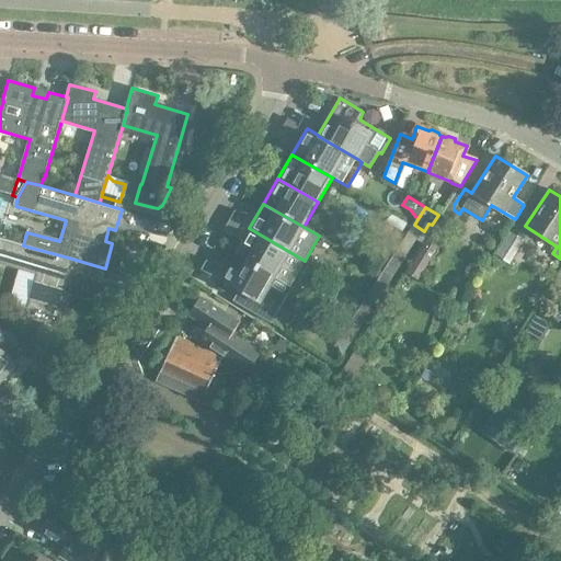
[(399,249),(409,254),(424,231),(414,225),(399,249)]
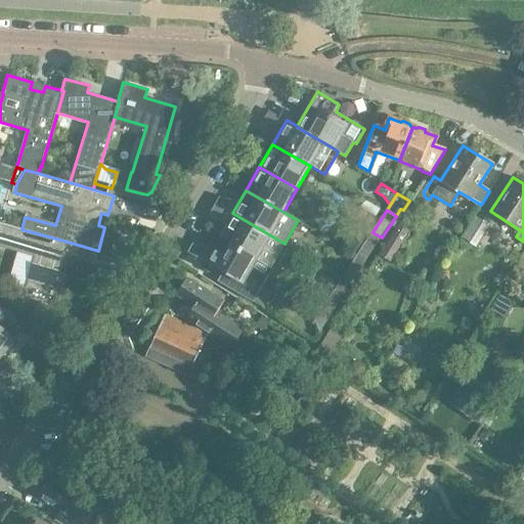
[(232,213),(219,236),(271,266),(285,244),(232,213)]
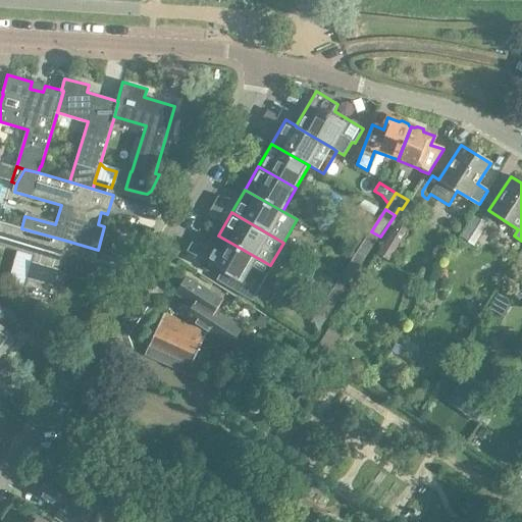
[(378,254),(388,260),(414,218),(404,212),(378,254)]
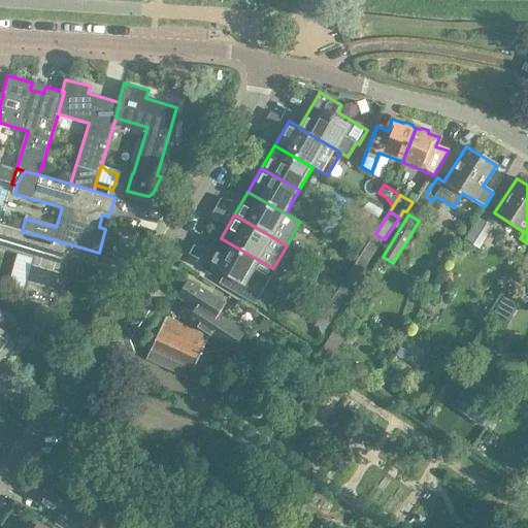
[(480,249),(493,227),(482,219),(467,240),(480,249)]
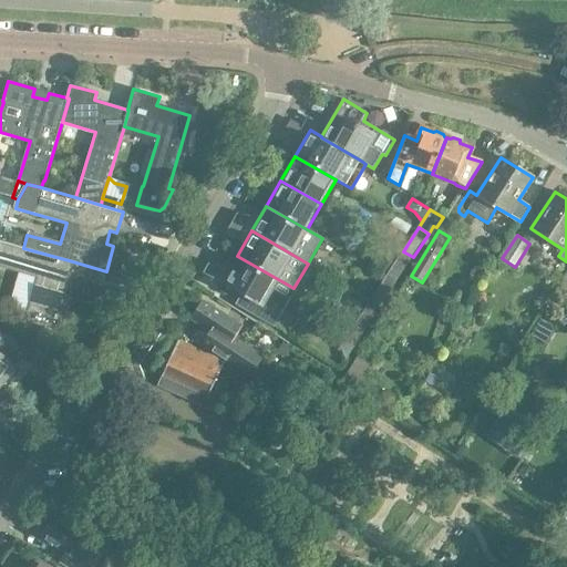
[(74,263),(69,260),(23,248),(0,240),(0,266),(38,277),(27,313),(63,323),(71,298),(65,296),(74,263)]
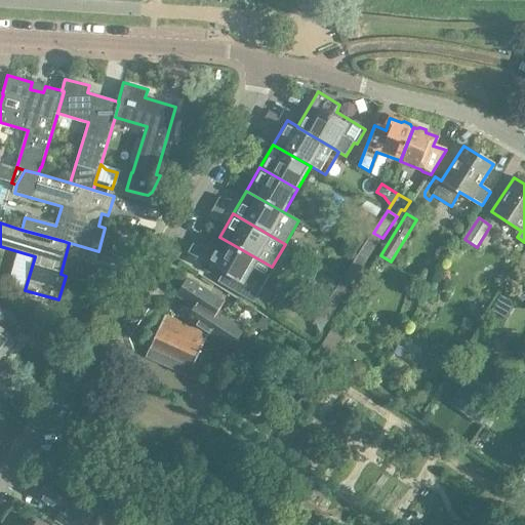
[(368,260),(382,238),(373,233),(358,255),(368,260)]
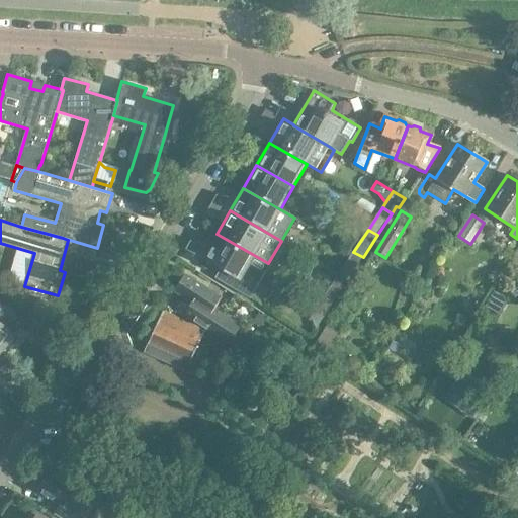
[(268,263),(217,234),(203,257),(221,267),(216,276),(249,296),(268,263)]
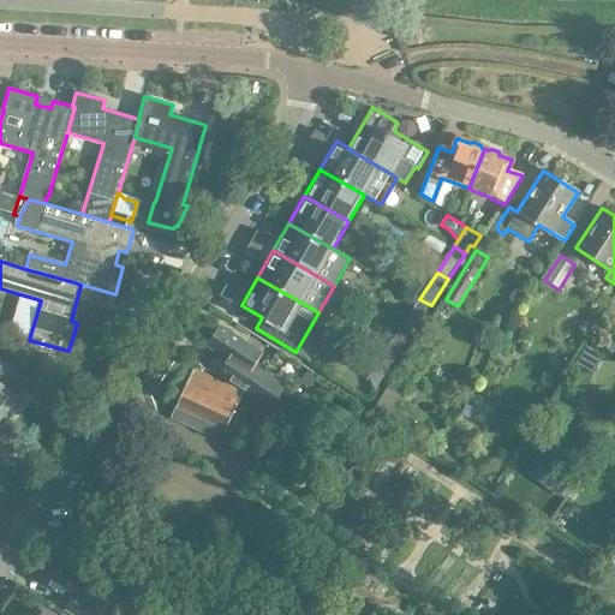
[(431,305),(419,299),(402,326),(415,332),(431,305)]
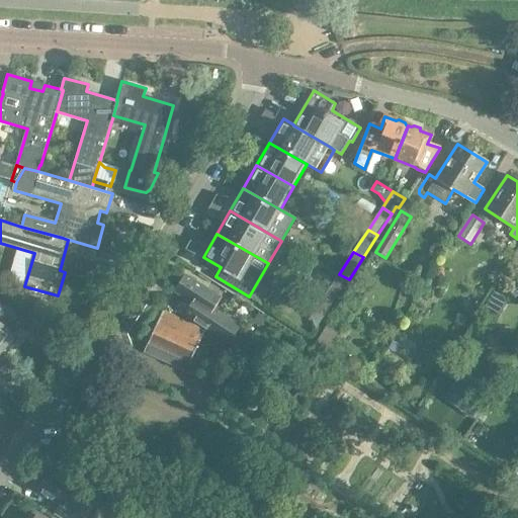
[(175,290),(197,305),(189,317),(230,342),(241,325),(213,308),(222,296),(186,273),(175,290)]
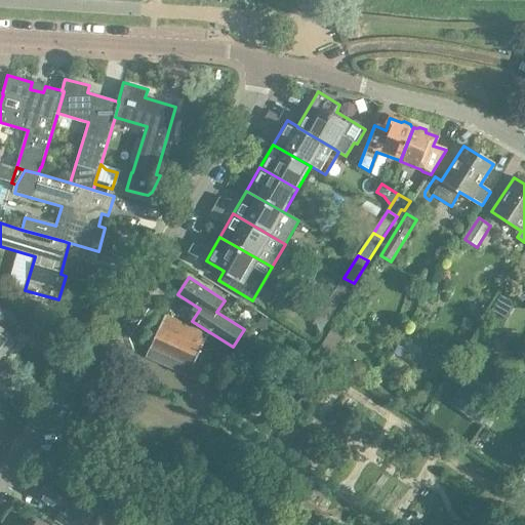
[(344,278),(329,300),(339,306),(354,283),(344,278)]
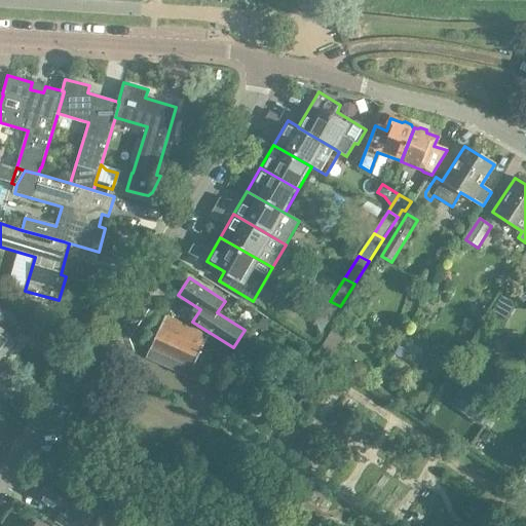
[(518,304),(502,295),(485,323),(496,330),(501,323),(505,325),(518,304)]
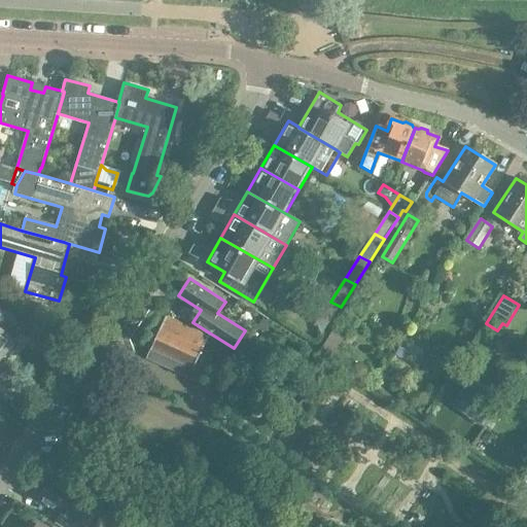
[(326,328),(341,307),(330,302),(317,323),(326,328)]
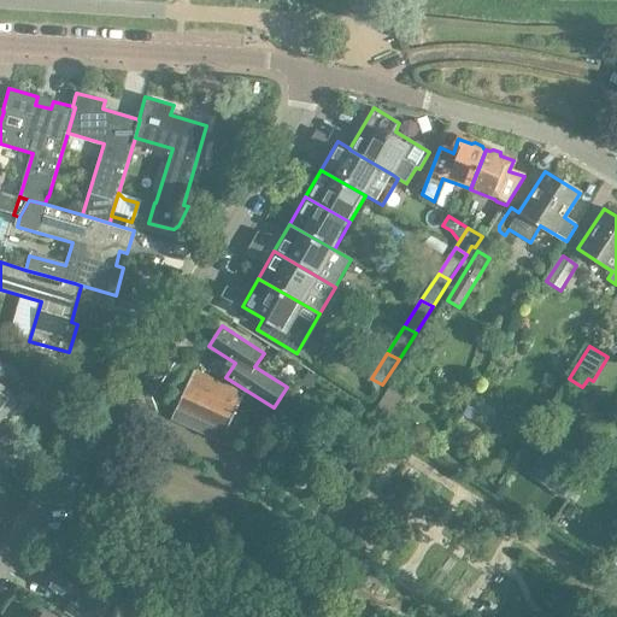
[(63,372),(52,364),(43,374),(53,383),(63,372)]
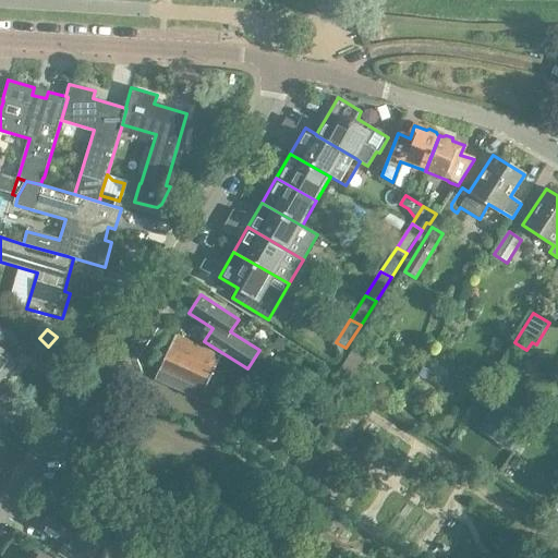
[(0,379),(15,360),(0,347),(0,344),(5,338),(0,334),(0,379)]
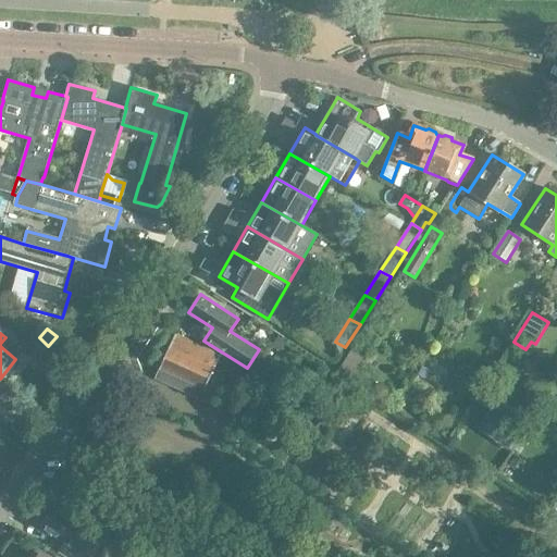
[(211,371),(219,354),(175,333),(159,367),(214,393),(223,376),(211,371)]
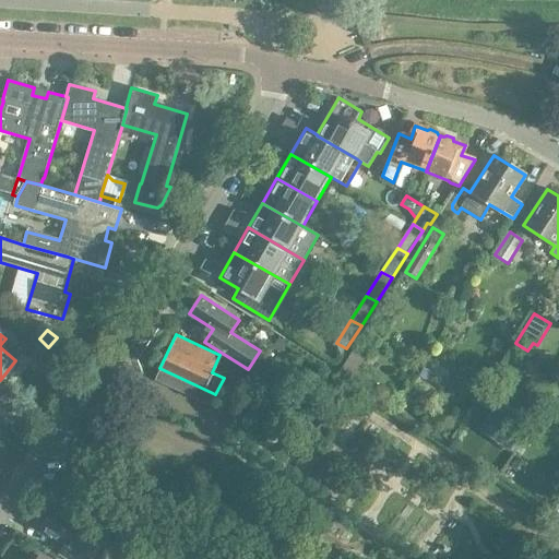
[(506,447),(516,430),(491,413),(479,429),(506,447)]
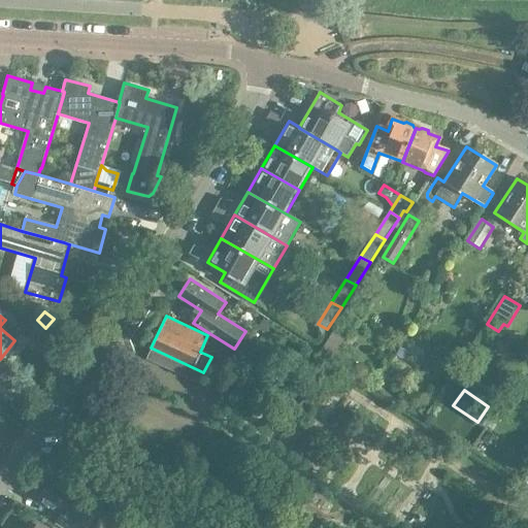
[(94,521),(100,510),(51,480),(38,498),(69,518),(74,508),(94,521)]
